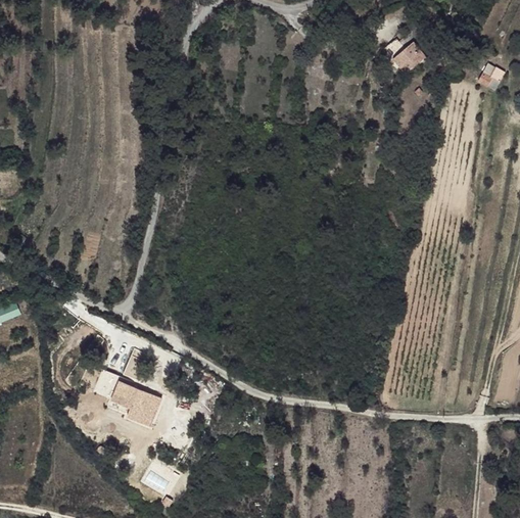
[(402,51),(392,41),(380,51),(404,76),(423,57),(410,44),(402,51)]
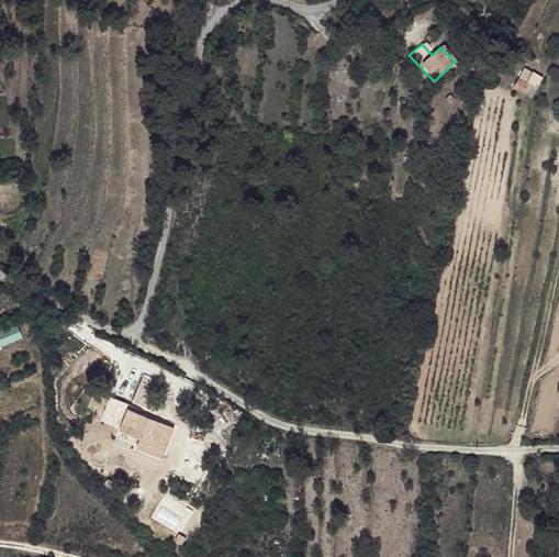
[(525,69),(520,79),(537,89),(543,78),(525,69)]
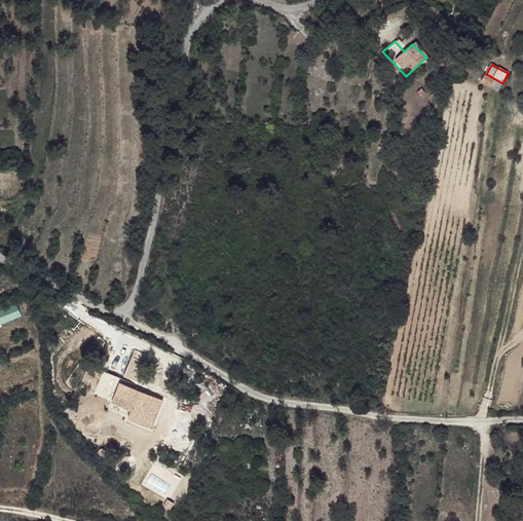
[(502,83),(486,74),(482,82),(499,91),(502,83)]
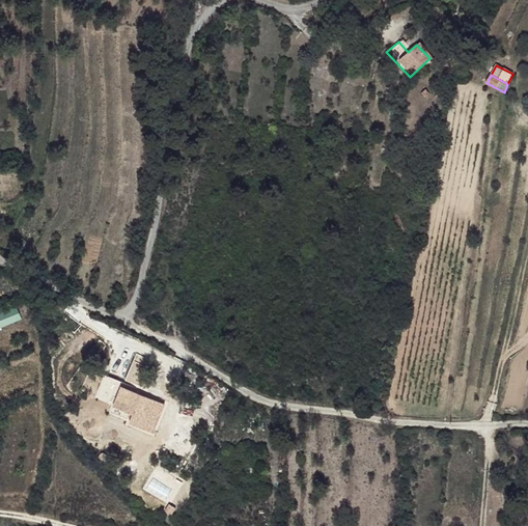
[(0,317),(0,334),(26,324),(20,309),(0,317)]
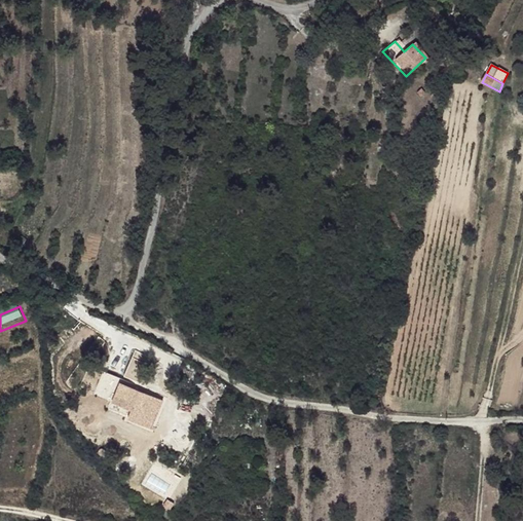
[(136,387),(127,405),(134,409),(129,418),(148,429),(161,402),(136,387)]
